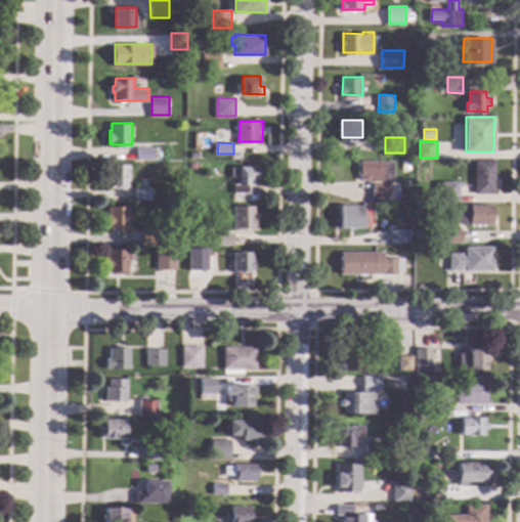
[(155,160),(139,159),(139,146),(155,147),(155,160)]
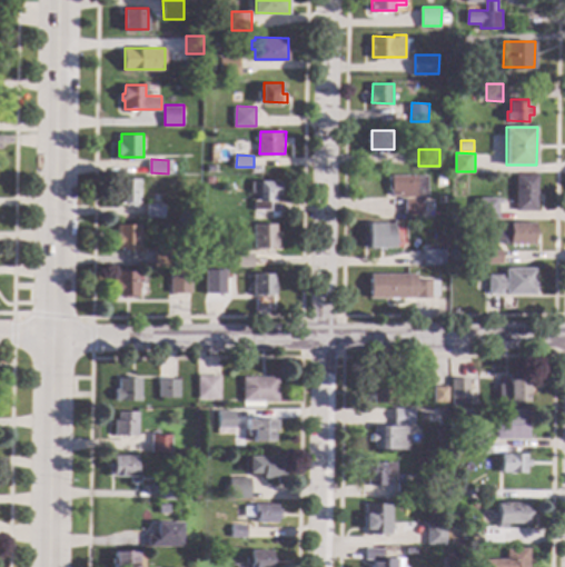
[(449,175),(448,185),(439,185),(440,173),(449,175)]
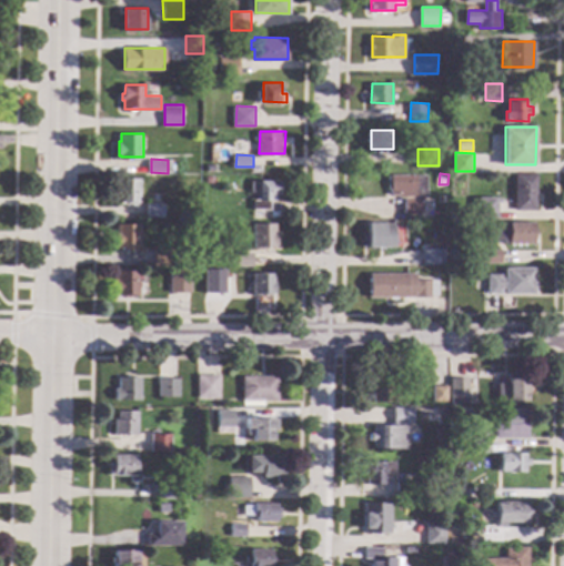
[(539,209),(516,209),(516,173),(539,173),(539,209)]
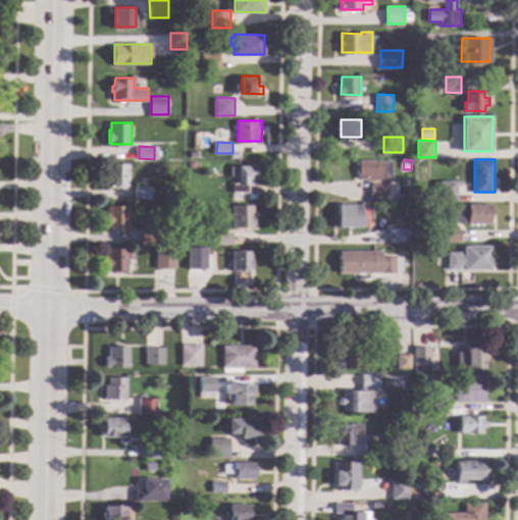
[(394,182),(391,182),(391,195),(373,195),(373,180),(369,180),(369,178),(360,178),(360,160),(394,160),(394,182)]
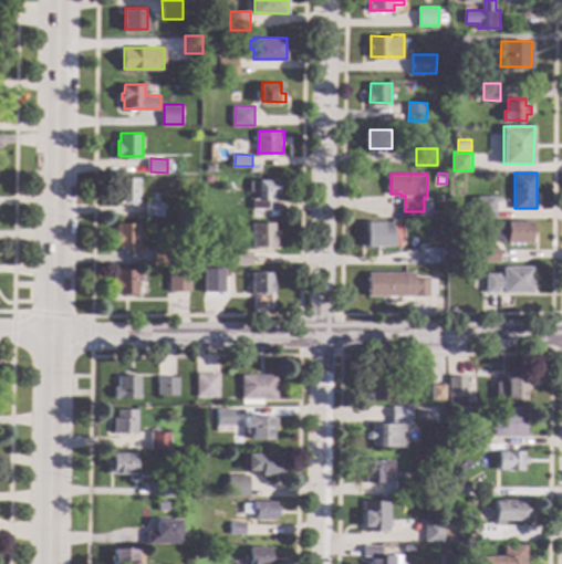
[(142,200),(120,200),(120,177),(142,177),(142,200)]
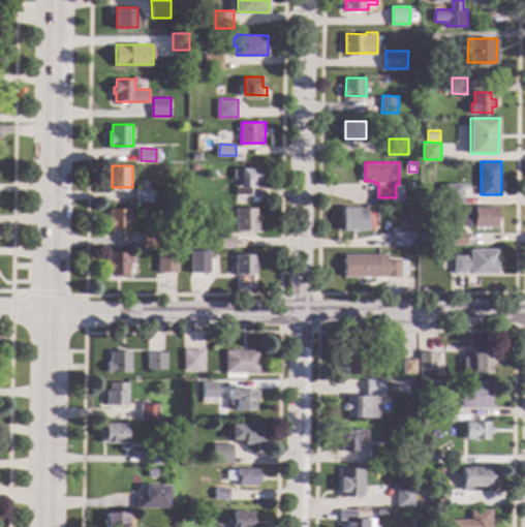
[(263,181),(258,181),(258,186),(252,186),(252,194),(238,194),(238,185),(244,185),(244,167),(263,167),(263,181)]
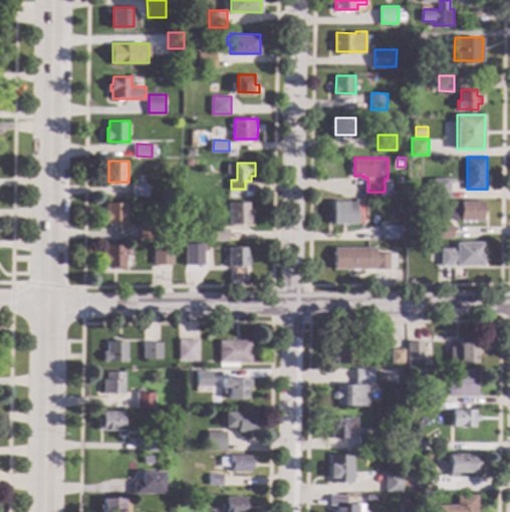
[(452,178),(452,197),(434,196),(434,177),(452,178)]
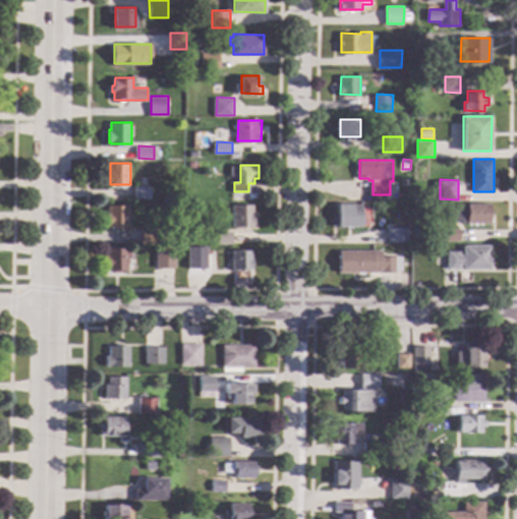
[(153,198),(137,197),(137,186),(153,186),(153,198)]
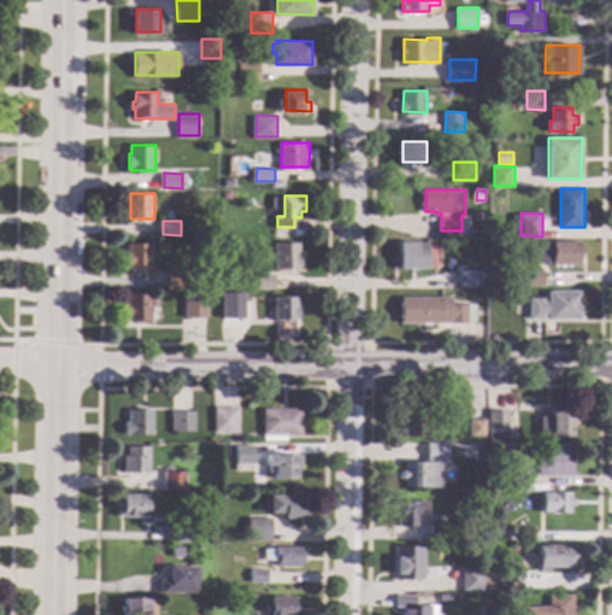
[(582,264),(548,264),(548,259),(540,259),(540,240),(583,240),(582,264)]
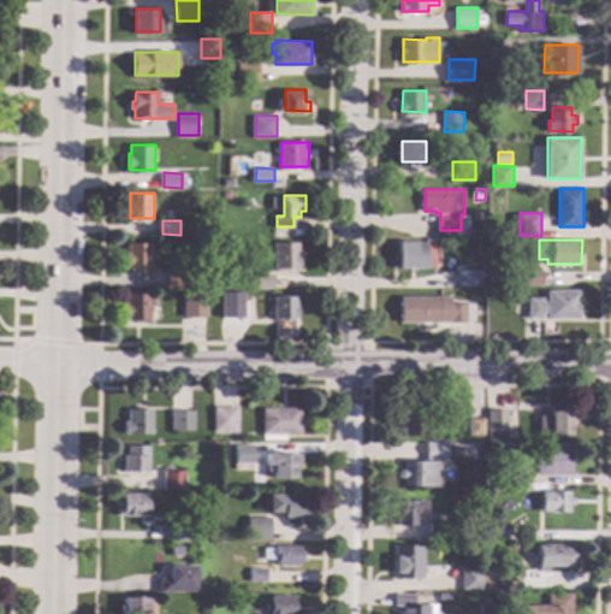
[(429,266),(401,266),(401,241),(429,241),(429,266)]
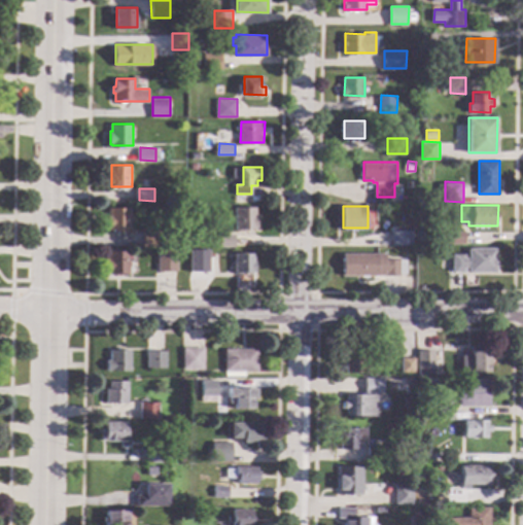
[(131,230),(111,230),(111,207),(132,207),(131,230)]
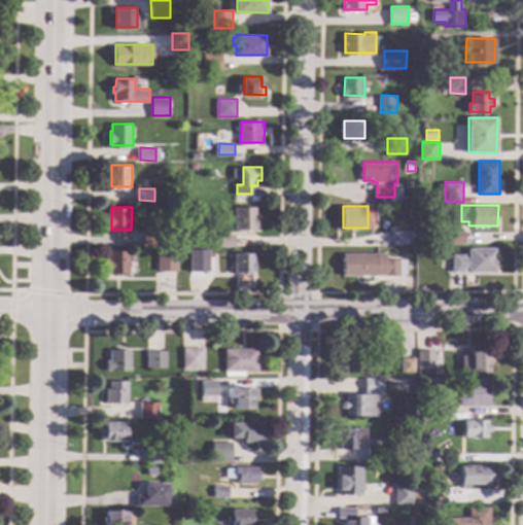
[(258,229),(237,228),(237,207),(258,207),(258,229)]
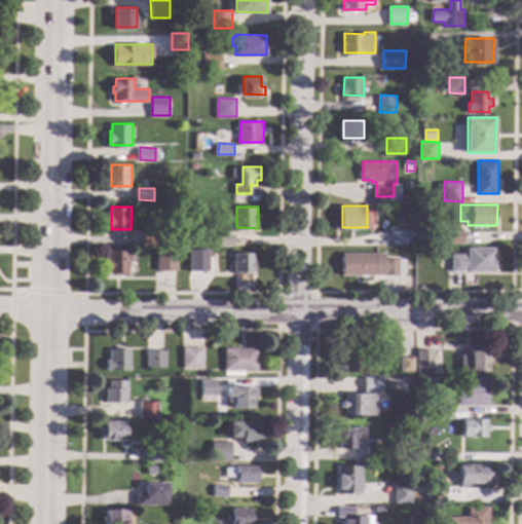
[(413,245),(395,245),(396,230),(413,230),(413,245)]
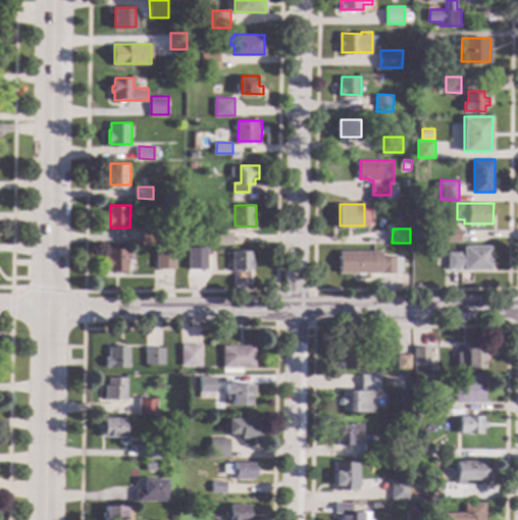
[(463,241),(446,241),(446,228),(463,228),(463,241)]
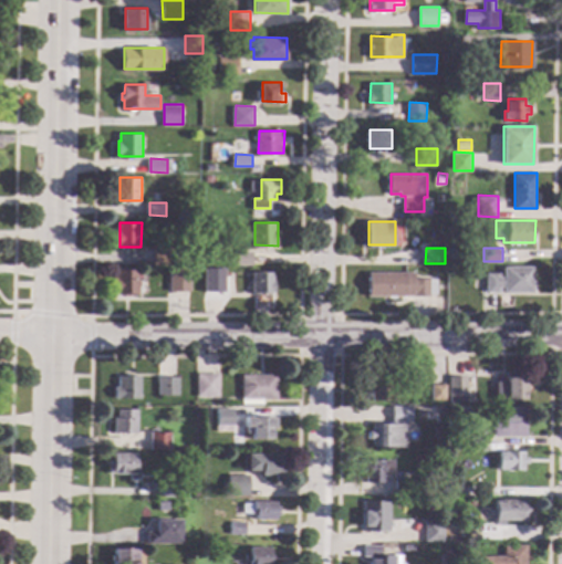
[(174,263),(156,263),(156,249),(174,250),(174,263)]
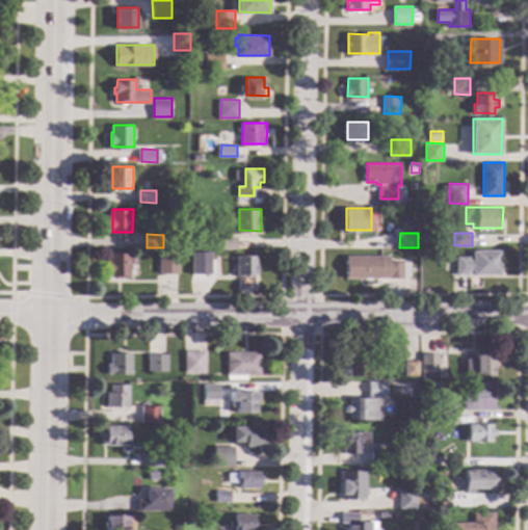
[(239,248),(225,248),(225,236),(239,236),(239,248)]
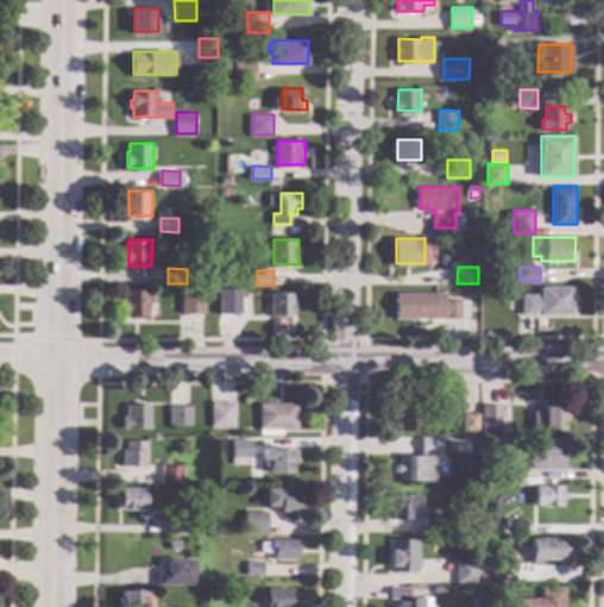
[(240,311),(225,311),(226,287),(241,287),(240,311)]
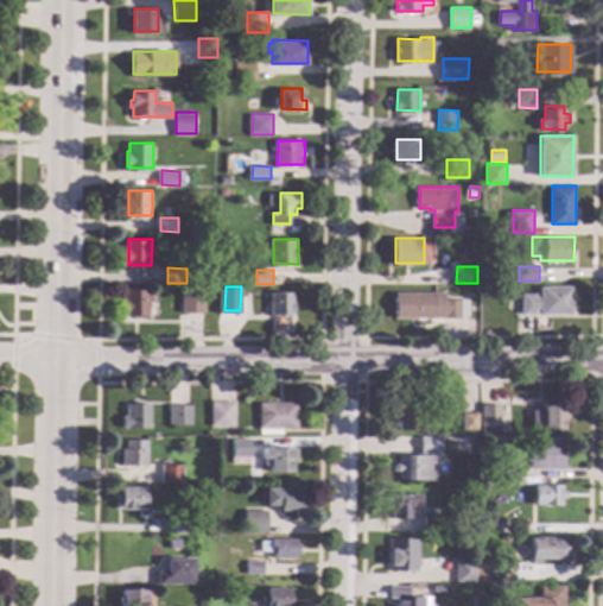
[(573,313),(543,313),(543,308),(539,308),(538,314),(524,314),(525,294),(539,294),(539,297),(543,297),(543,286),(573,286),(573,313)]
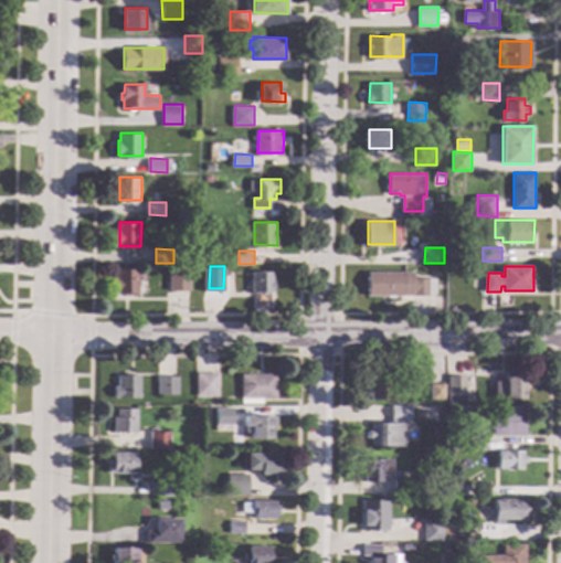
[(192,290),(171,289),(172,268),(192,268),(192,290)]
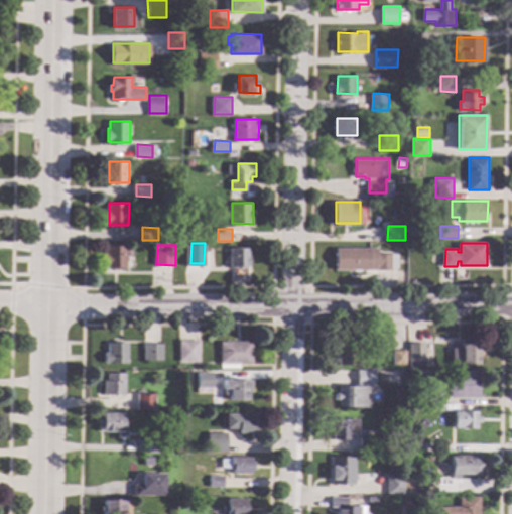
[(128,267),(126,267),(126,268),(116,268),(116,267),(108,267),(108,266),(107,266),(108,246),(128,246),(128,267)]
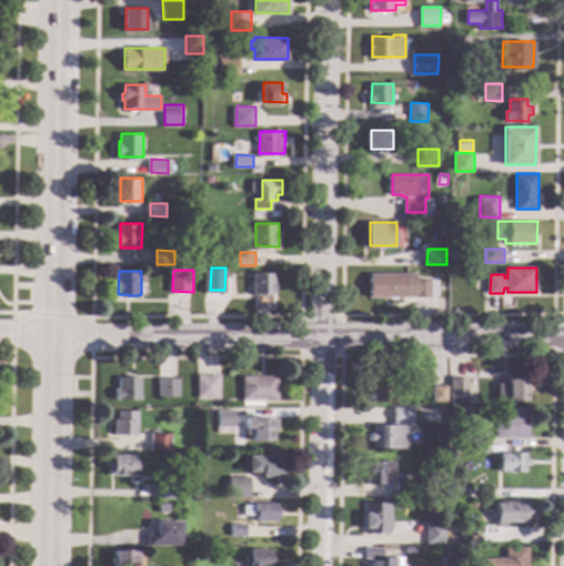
[(277,293),(255,293),(255,273),(277,273),(277,293)]
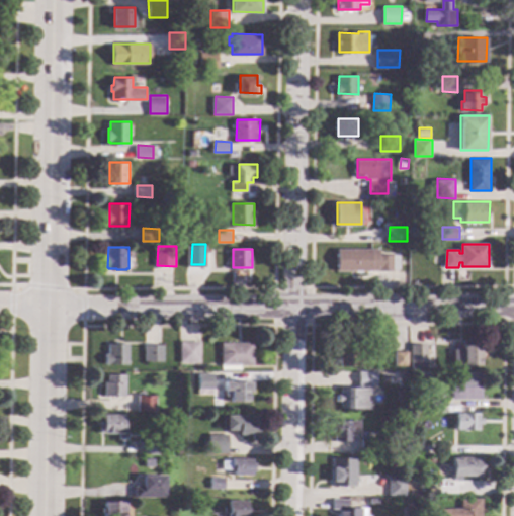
[(381,254),(402,254),(402,269),(396,269),(396,270),(340,269),(340,249),(382,249),(381,254)]
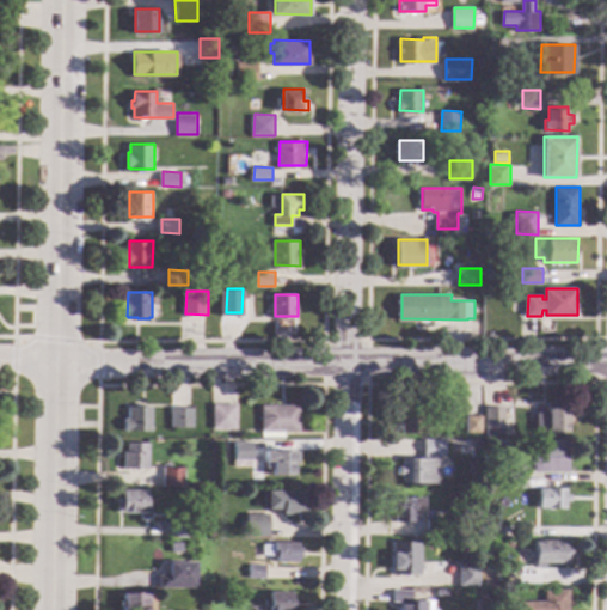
[(239,404),(239,427),(215,427),(215,403),(239,404)]
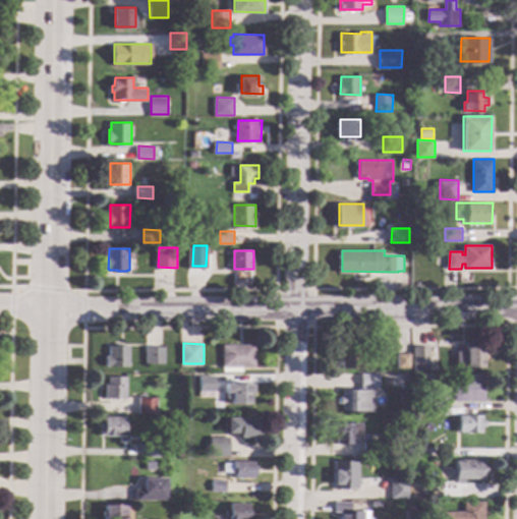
[(256,365),(243,365),(243,371),(224,370),(224,345),(256,345),(256,365)]
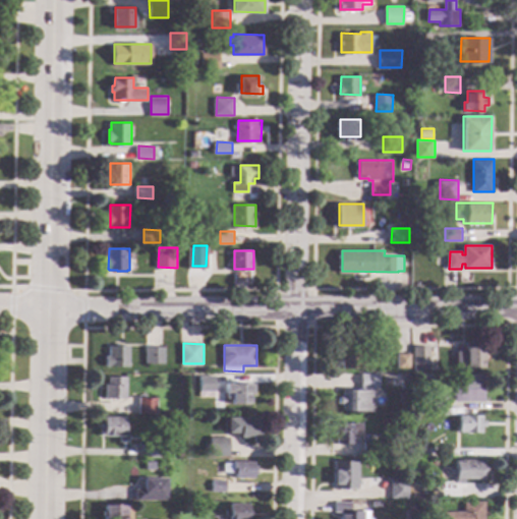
[(484,352),(491,352),(491,360),(485,360),(485,368),(459,367),(459,350),(467,350),(467,345),(484,345),(484,352)]
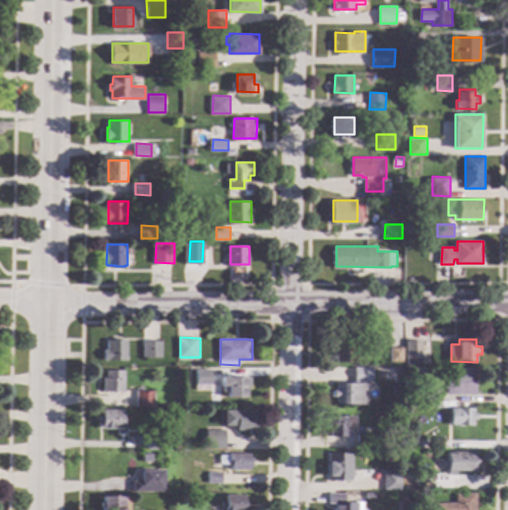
[(128,359),(106,359),(106,349),(110,349),(110,340),(128,340),(128,359)]
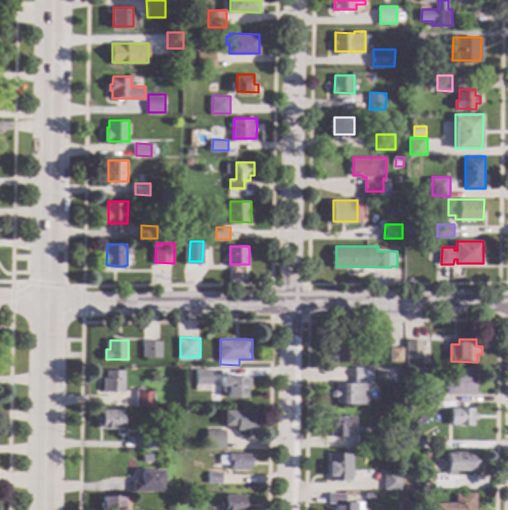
[(163,356),(145,356),(145,340),(161,340),(164,340),(163,356)]
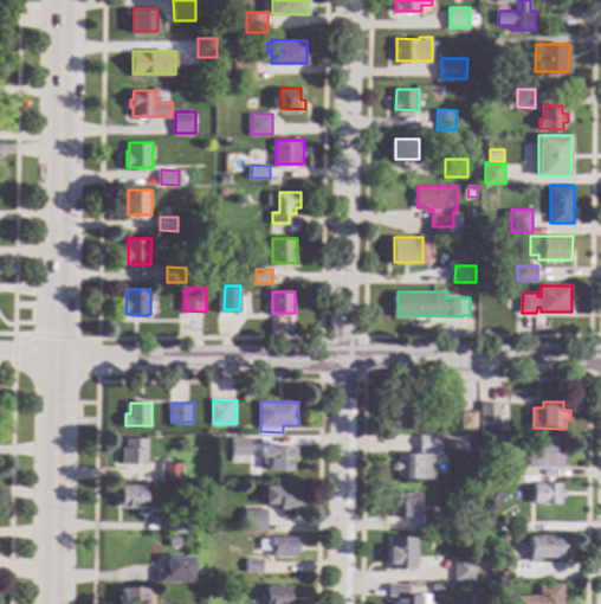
[(502,428),(483,428),(483,403),(502,403),(502,428)]
